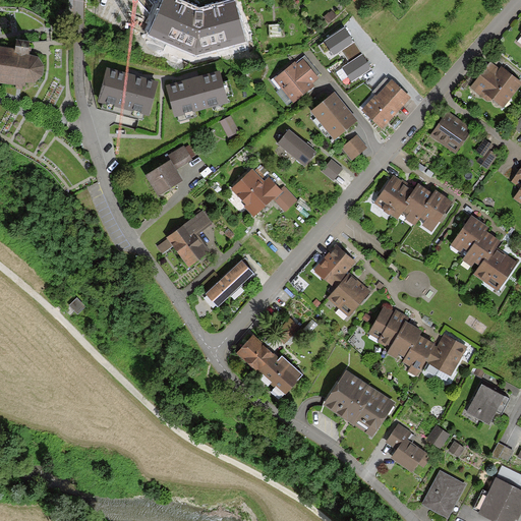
[(199,10),(175,0),(164,0),(151,34),(196,54),(245,41),(234,2),(199,10)]
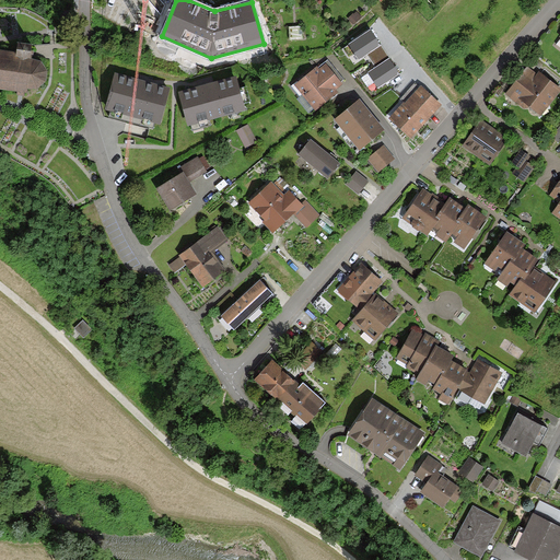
[(360,18),(356,12),(347,20),(351,25),(360,18)]
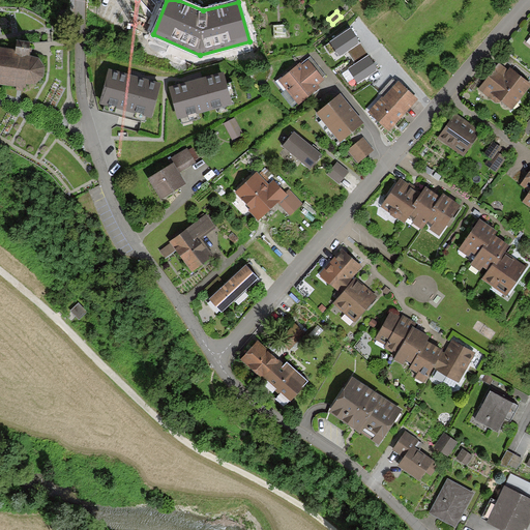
[(348,51),(360,42),(351,28),(330,41),(341,55),(348,51)]
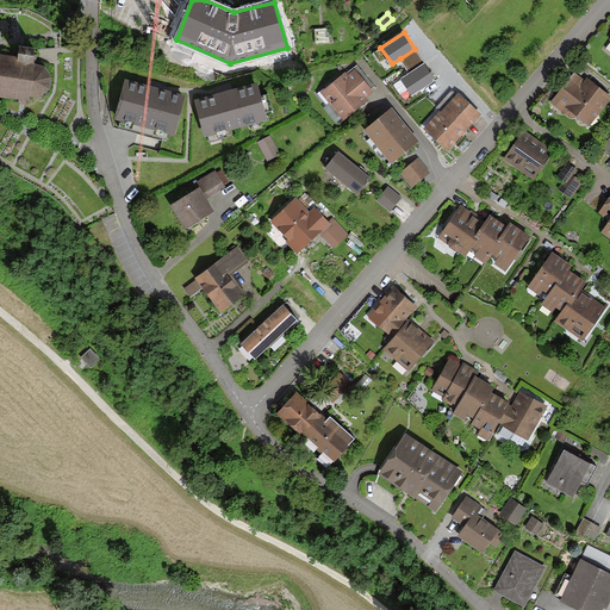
[(45,67),(35,63),(37,49),(18,47),(17,56),(0,54),(0,94),(27,99),(27,94),(41,97),(50,88),(51,78),(45,67)]
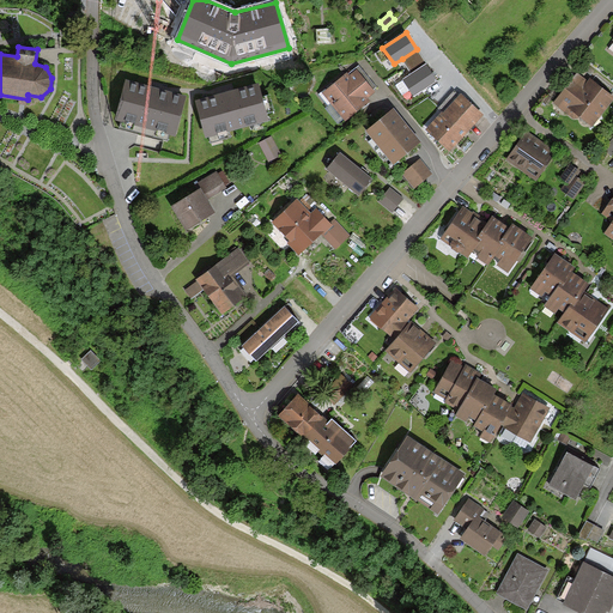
[(412,73),(426,65),(417,49),(402,59),(412,73)]
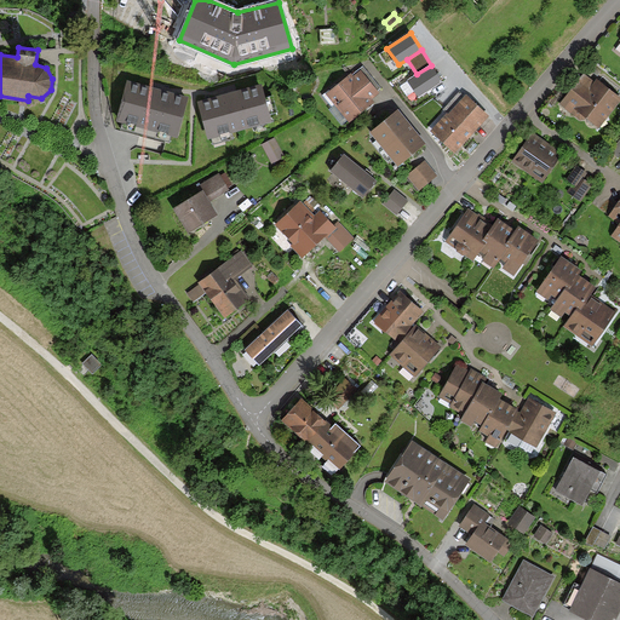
[(442,81),(431,65),(417,74),(408,80),(419,97),(442,81)]
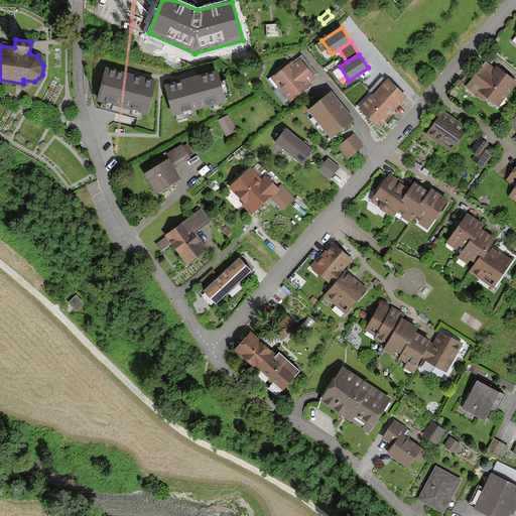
[(312,76),(298,57),(272,78),(289,100),(308,85),(306,81),(312,76)]
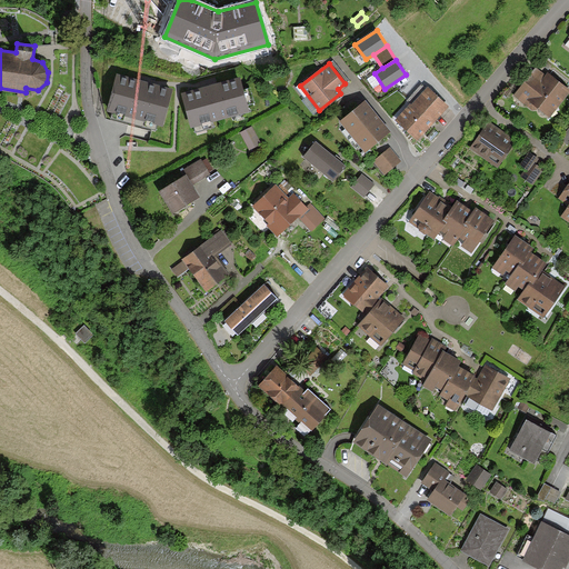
[(547,116),(568,90),(547,72),(545,76),(536,68),(513,95),(532,110),(536,106),(547,116)]
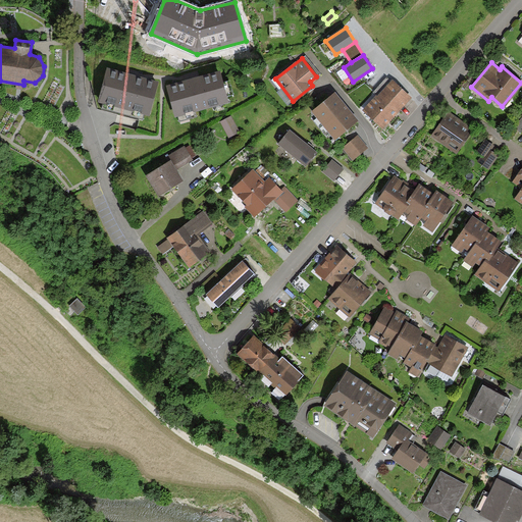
[(133,74),(107,68),(98,102),(149,115),(158,82),(133,74)]
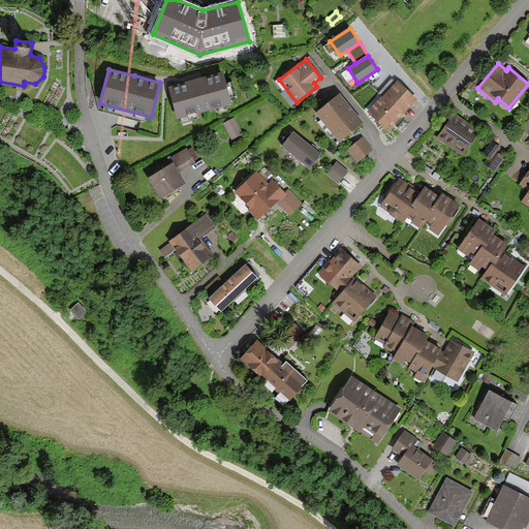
[(186,85),(168,90),(177,119),(230,103),(222,75),(206,80),(206,78),(193,81),(185,83),(186,85)]
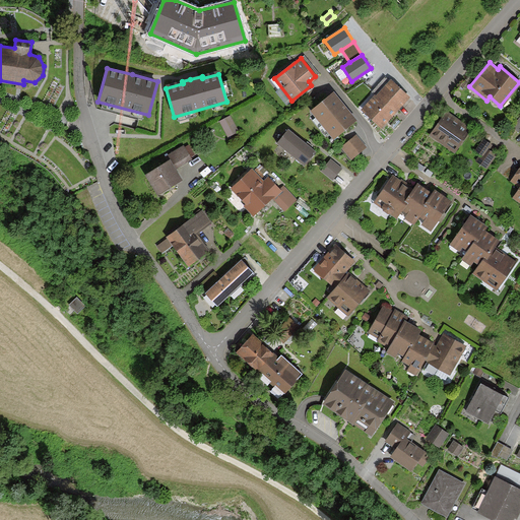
[(407,98),(390,81),(362,112),(380,128),(407,98)]
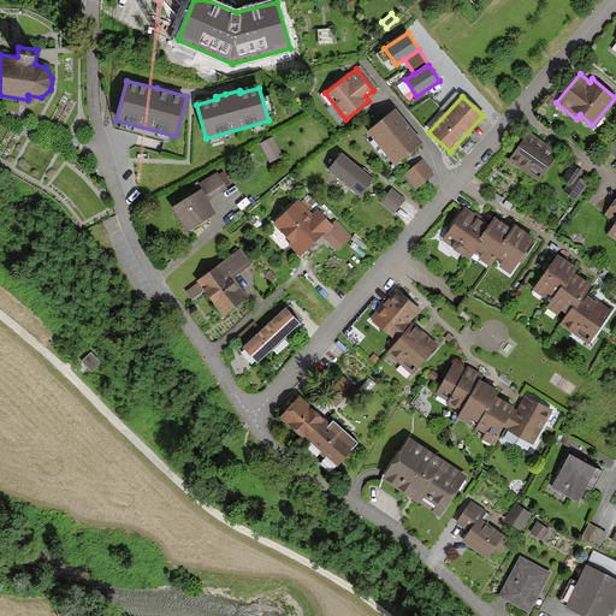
[(381,149),(407,130),(394,113),(368,134),(381,149)]
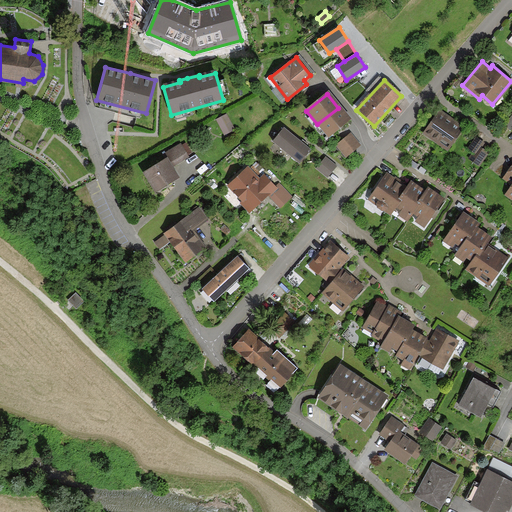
[(338,108),(317,124),(328,138),(348,122),(338,108)]
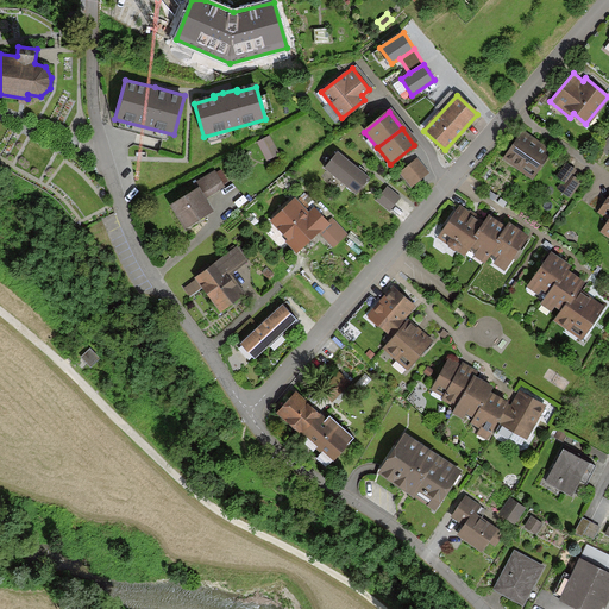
[(550,151),(521,131),(502,158),(531,179),(550,151)]
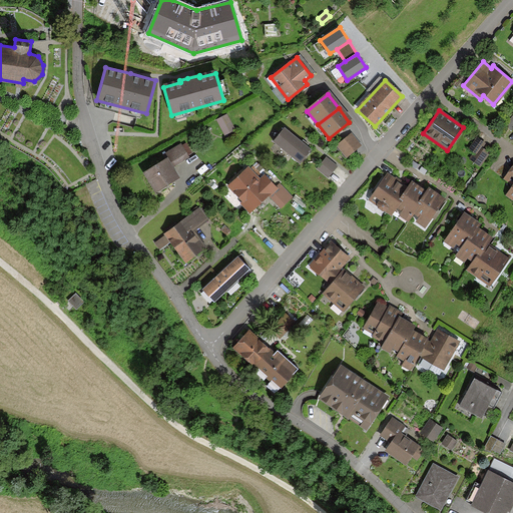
[(233,130),(225,114),(215,119),(223,135),(233,130)]
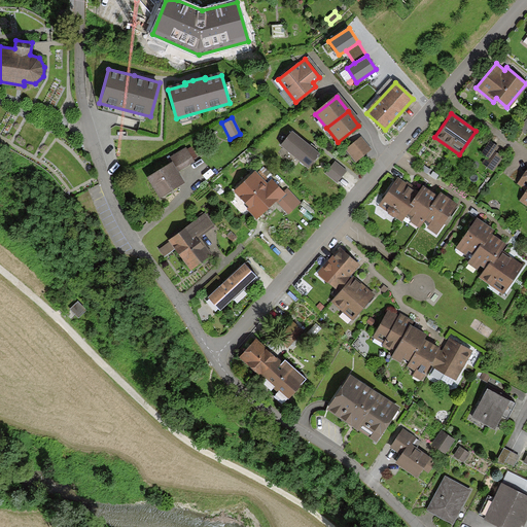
[(317,155),(291,134),(280,147),(307,169),(317,155)]
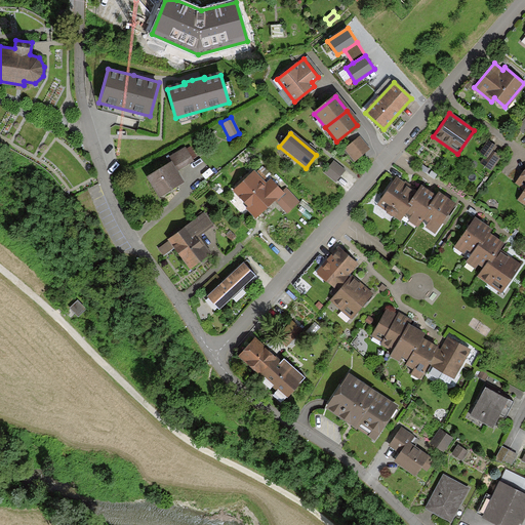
[(368,150),(358,137),(344,149),(353,161),(368,150)]
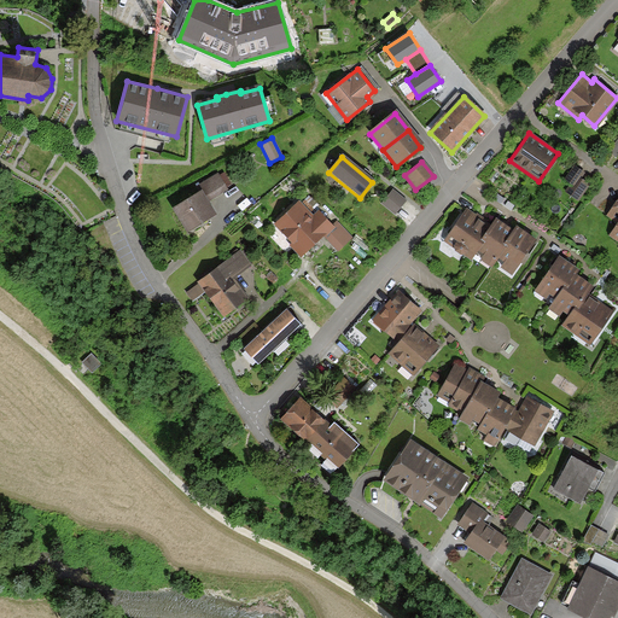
[(583,172),(573,165),(565,179),(571,182),(566,191),(577,197),(586,182),(579,178),(583,172)]
